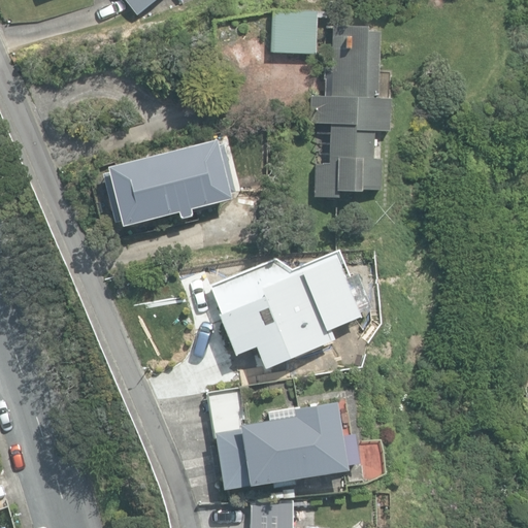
[(124,0),(136,14),(154,0),(124,0)]
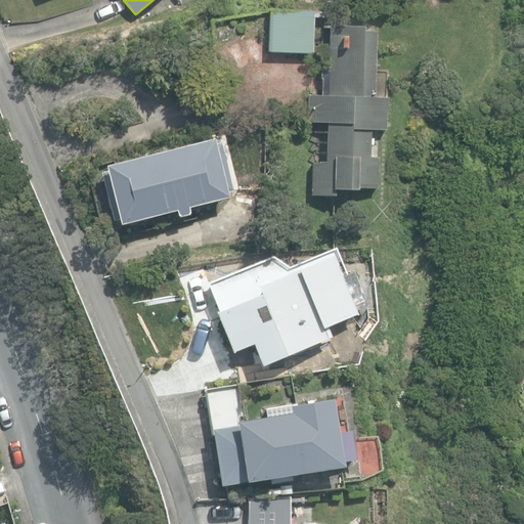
[(270,52),(312,53),(313,12),(271,11),(270,52)]
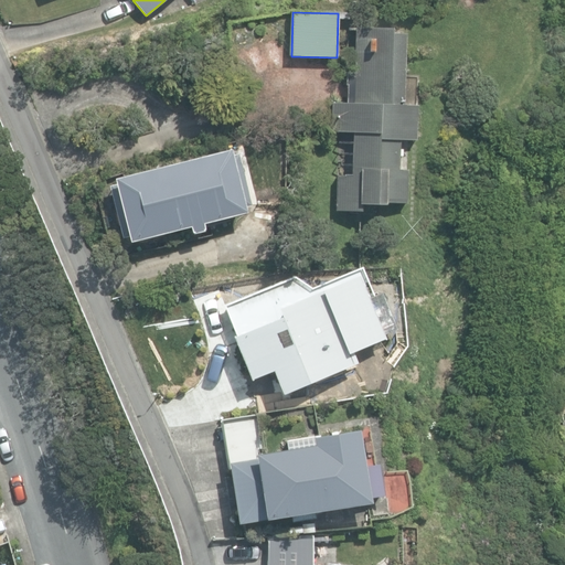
[(336,210),(360,211),(360,204),(387,204),(387,202),(404,202),(405,171),(398,171),(400,139),(414,139),(414,105),(405,105),(406,34),(394,33),(394,30),(356,29),(355,73),(347,73),(347,85),(349,85),(348,104),(333,104),(332,131),(353,132),(352,176),(337,176),(336,210)]
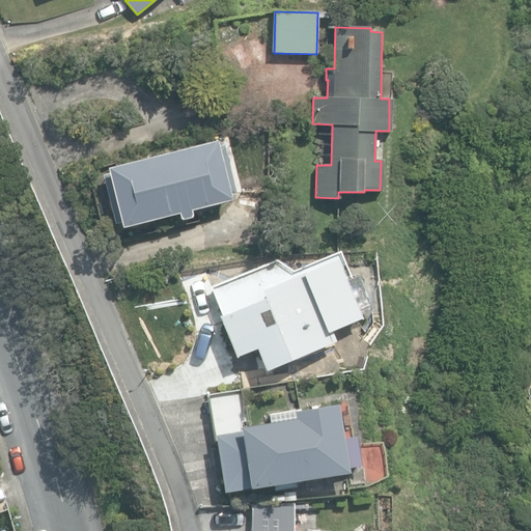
[(219,145),(218,140),(109,169),(110,173),(104,175),(115,224),(122,222),(123,227),(179,212),(182,220),(193,217),(191,208),(233,198),(232,195),(238,193),(224,143),(219,145)]
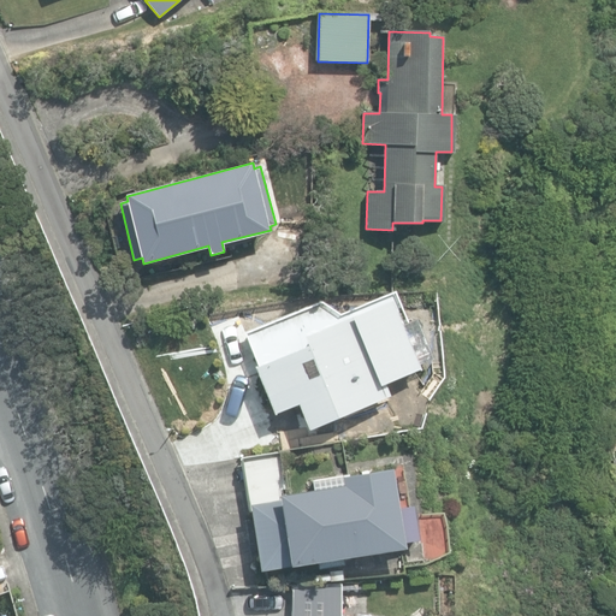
[(296,404),(308,431),(390,395),(385,383),(421,368),(419,365),(432,359),(415,319),(402,324),(390,298),(343,319),(341,313),(320,301),(246,332),(260,363),(253,367),(273,414),(296,404)]
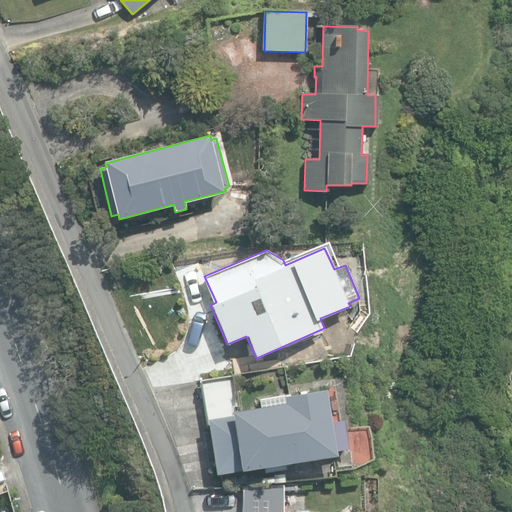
[(239,411),(233,376),(200,382),(216,474),(336,453),(336,450),(349,448),(344,420),(331,422),(325,388),(284,395),(285,397),(260,401),(261,408),(239,411)]
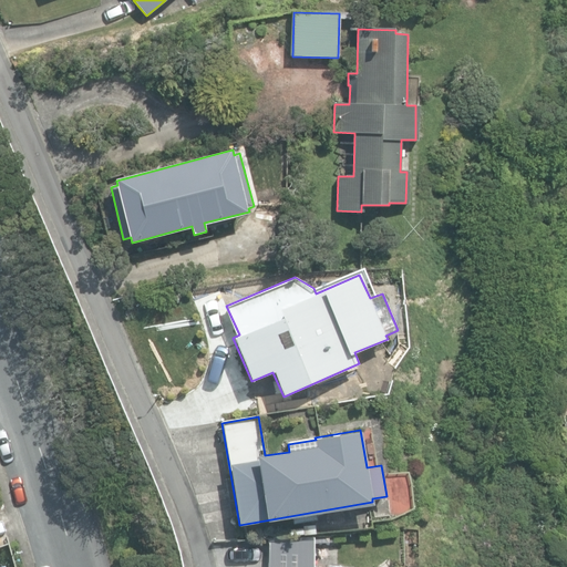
[(356,566),(313,565),(315,537),(270,539),(268,566),(356,566)]
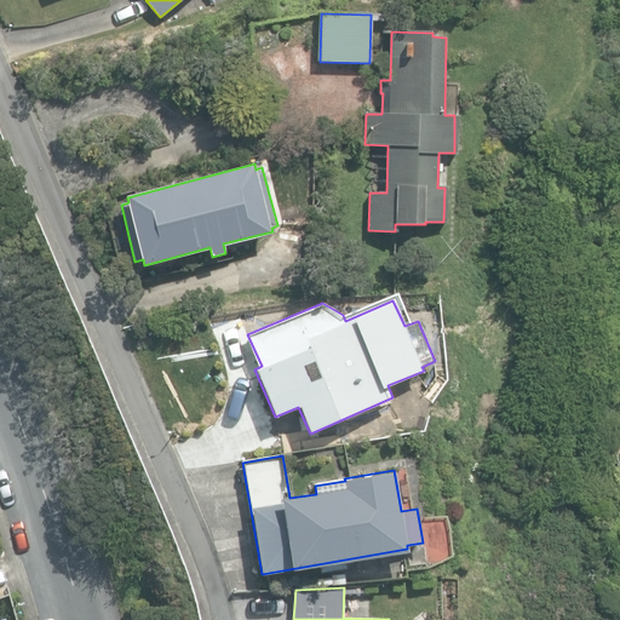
All buildings are outlined.
